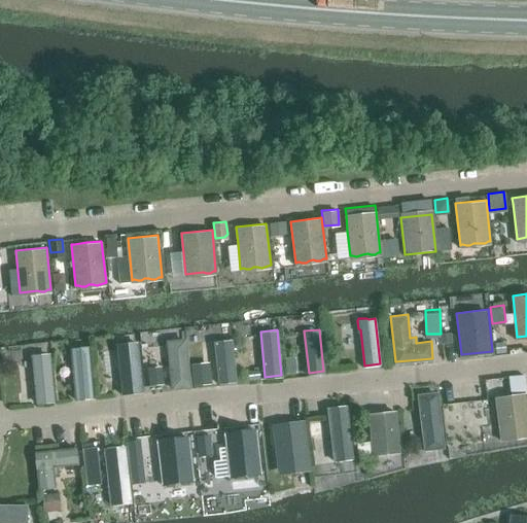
[(450,332),(441,333),(442,340),(451,339),(450,332)]
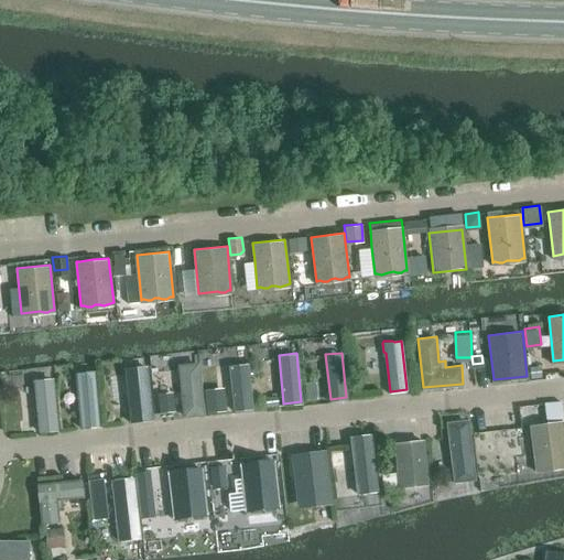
[(203,412),(197,363),(180,364),(185,413),(203,412)]
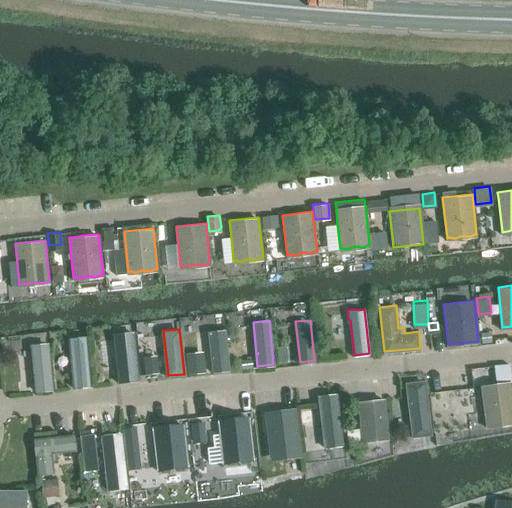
[(229,369),(224,329),(208,330),(213,371),(229,369)]
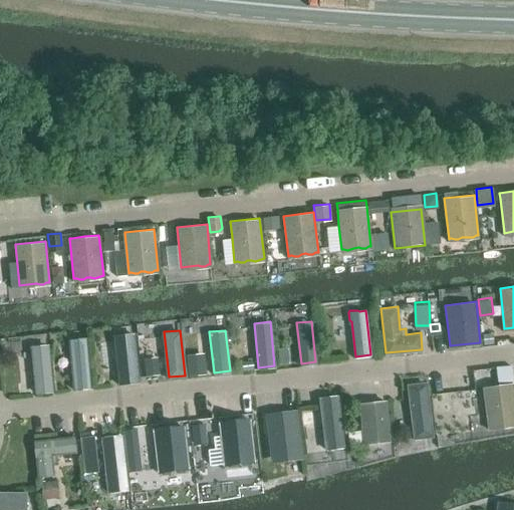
[(492,331),(482,332),(484,342),(494,340),(492,331)]
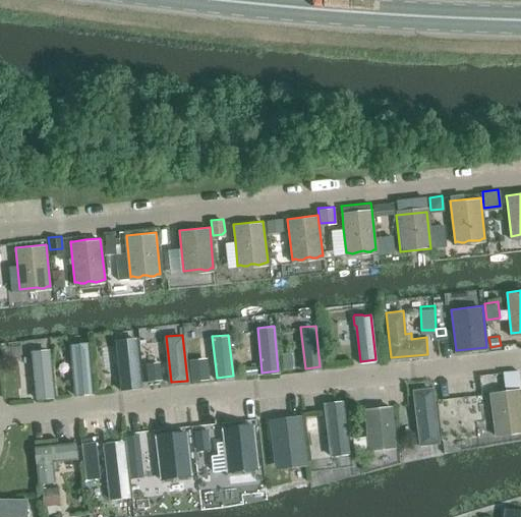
[(135,337),(116,339),(121,388),(140,386),(135,337)]
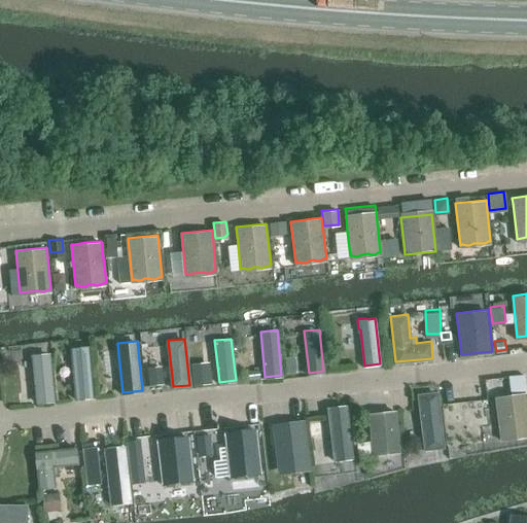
[(71,347),(76,397),(93,395),(88,346),(71,347)]
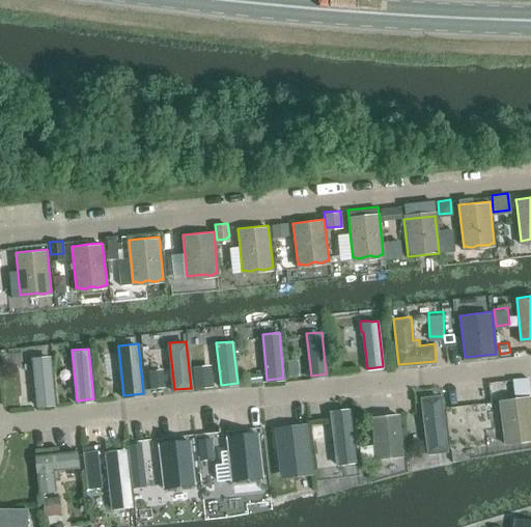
[(37,404),(54,401),(49,357),(47,357),(43,356),(39,357),(35,358),(32,358),(37,404)]
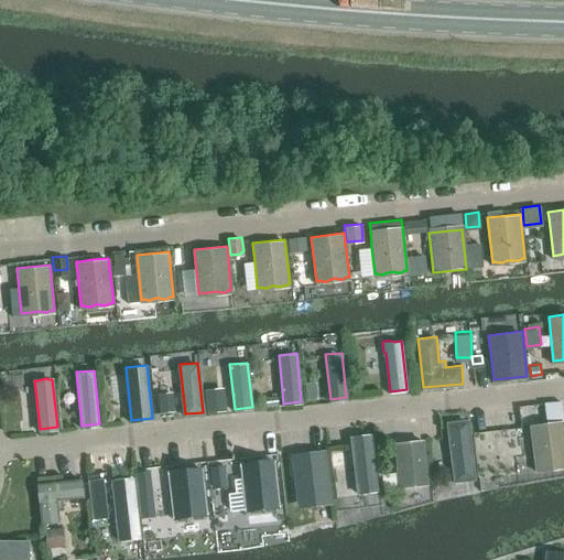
[(317,379),(303,381),(306,398),(321,396),(317,379)]
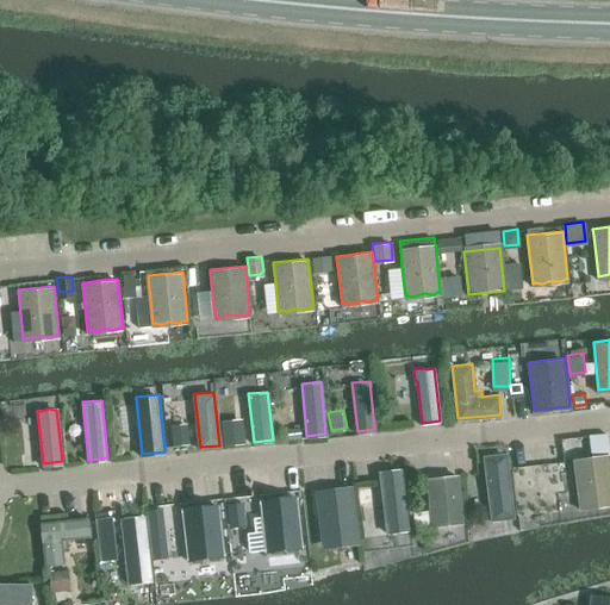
[(187,429),(169,430),(170,443),(188,442),(187,429)]
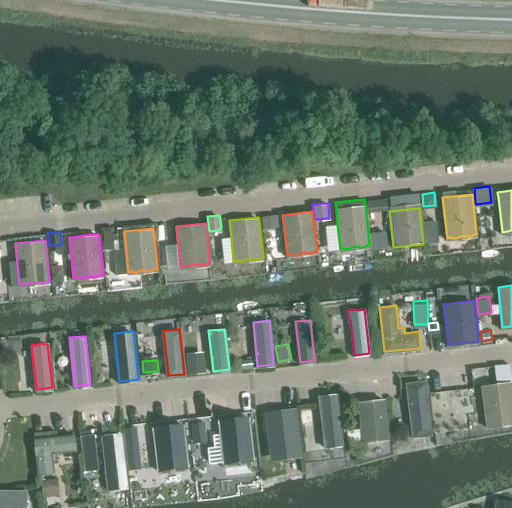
[(424,380),(407,382),(413,436),(430,434),(424,380)]
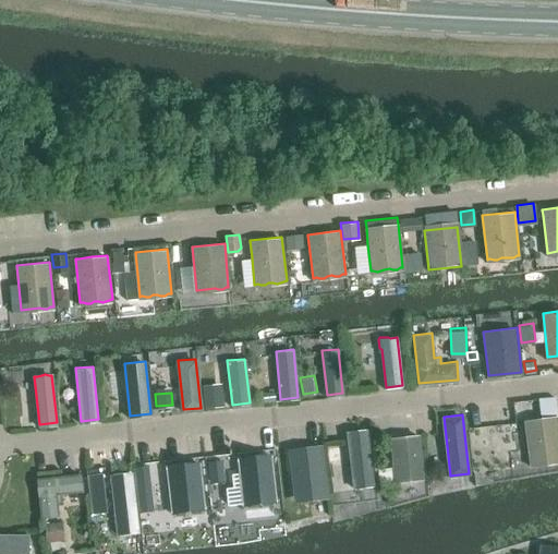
[(557,460),(557,424),(557,416),(524,420),(530,464),(533,464),(536,464),(541,464),(544,461),(549,461),(553,462),(556,461),(557,460)]
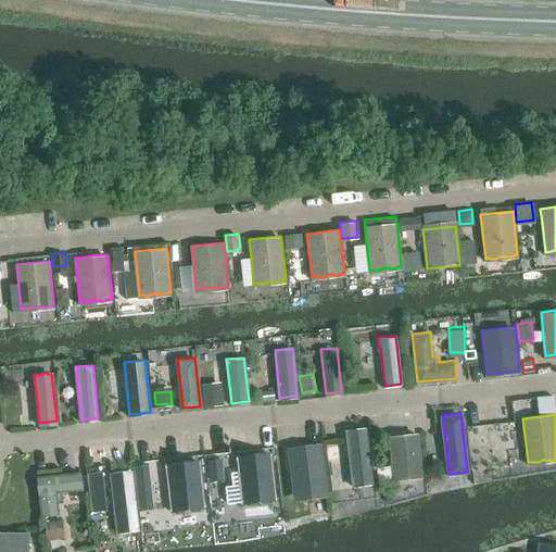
[(371,481),(365,428),(348,430),(348,437),(352,473),(350,475),(351,483),(354,485),(362,485),(364,483),(371,481)]
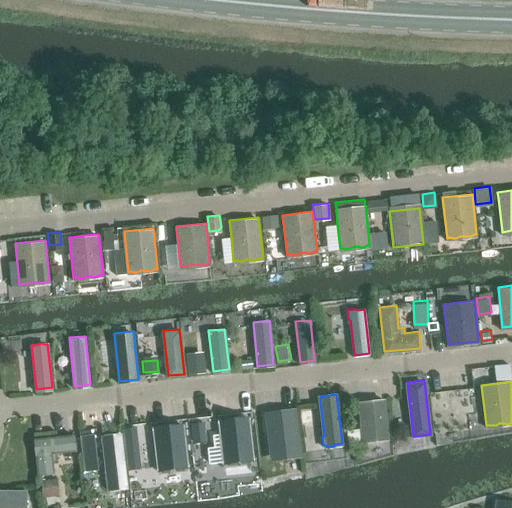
[(361,427),(360,429),(361,439),(363,440),(371,439),(372,438),(387,437),(383,398),(358,401),(361,426),(361,427)]
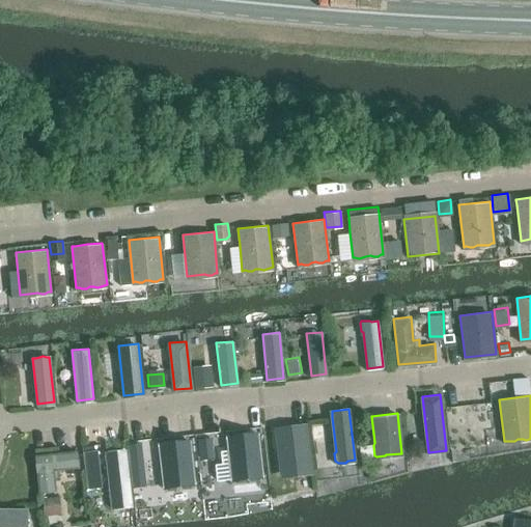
[(324,422),(312,424),(314,436),(326,435),(324,422)]
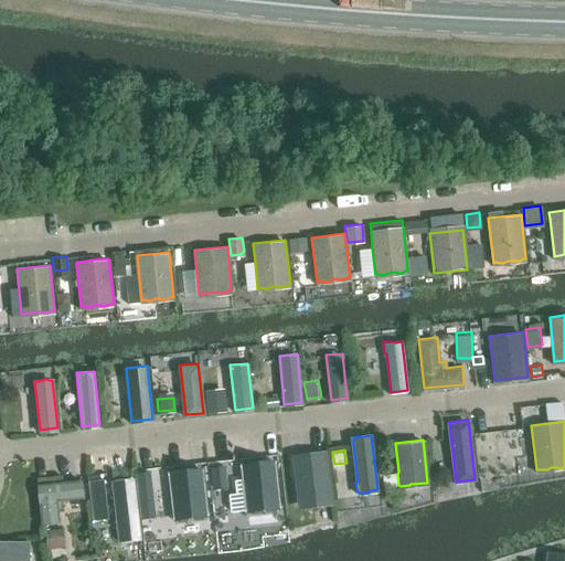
[(330,495),(326,451),(294,454),(297,489),(296,491),(297,498),(299,500),(306,499),(308,497),(330,495)]
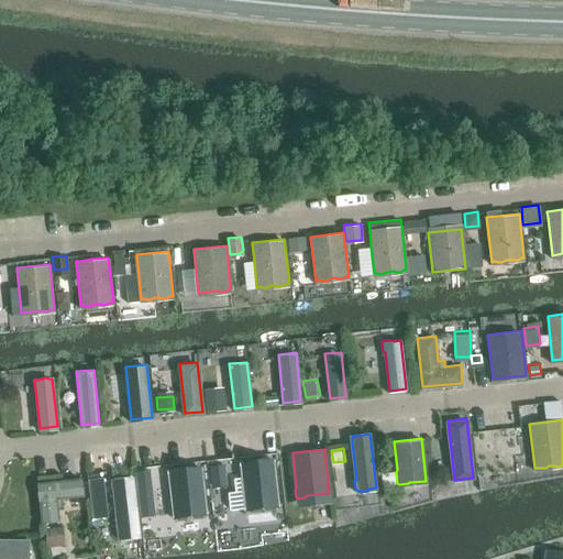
[(275,455),(243,458),(249,504),(280,501),(275,455)]
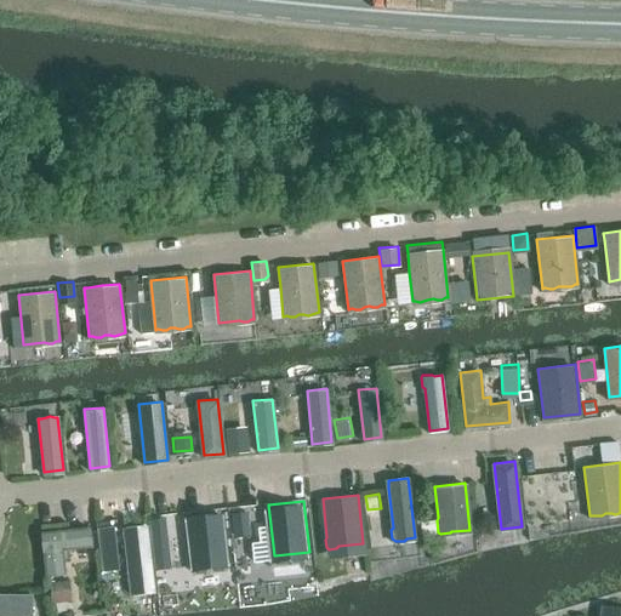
[(224,509),(189,513),(195,564),(231,560),(224,509)]
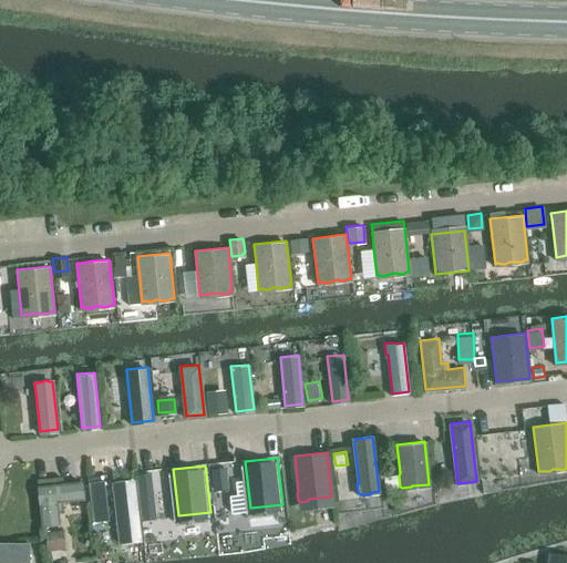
[(214,485),(227,484),(225,466),(212,468),(214,485)]
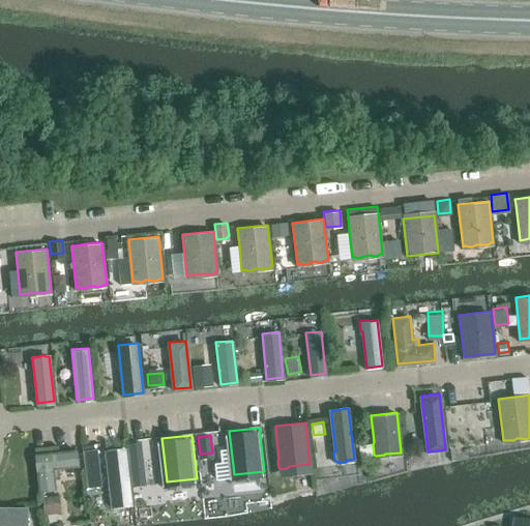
[(129,459),(143,458),(141,440),(128,441),(129,459)]
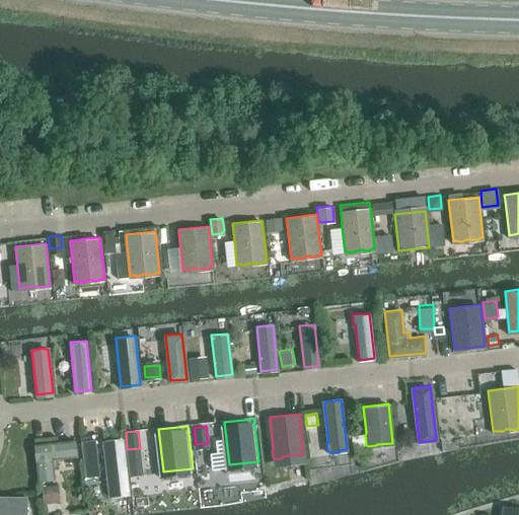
[(39,477),(56,475),(53,455),(77,453),(76,436),(34,440),(39,477)]
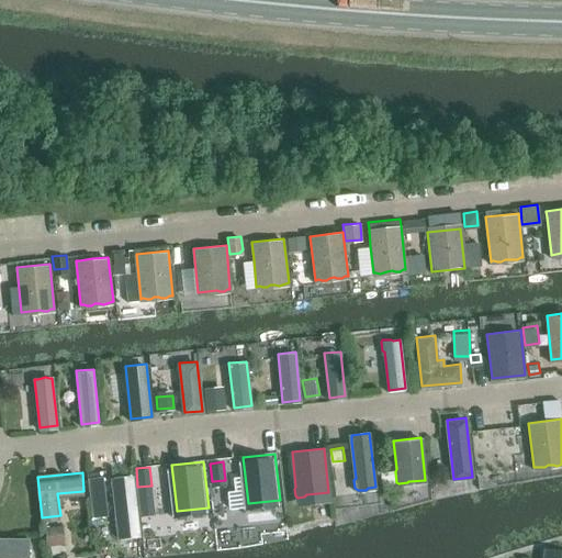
[(104,472),(90,473),(92,514),(107,513),(104,472)]
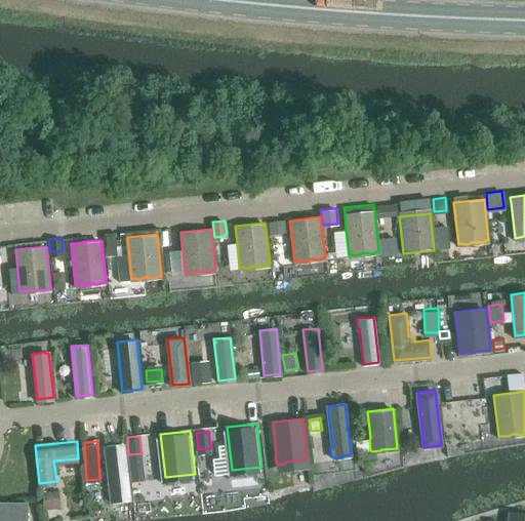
[(111,485),(126,483),(121,444),(107,446),(111,485)]
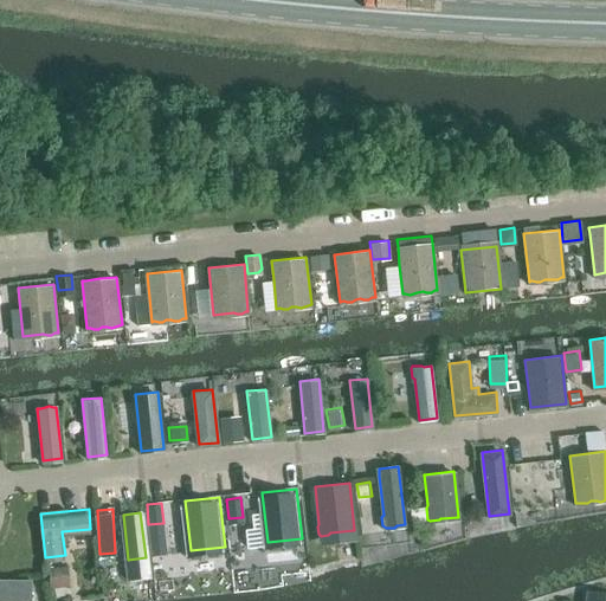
[(0,577),(0,599),(27,599),(28,579),(0,577)]
